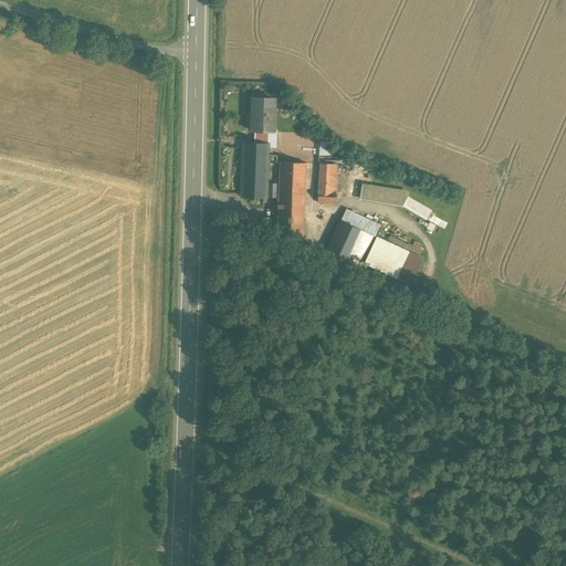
[(273,100),(253,98),(253,104),(252,104),(251,114),(253,114),(253,130),(251,130),(251,132),(254,132),(268,132),(273,132),(274,105),(273,105),(273,100)]
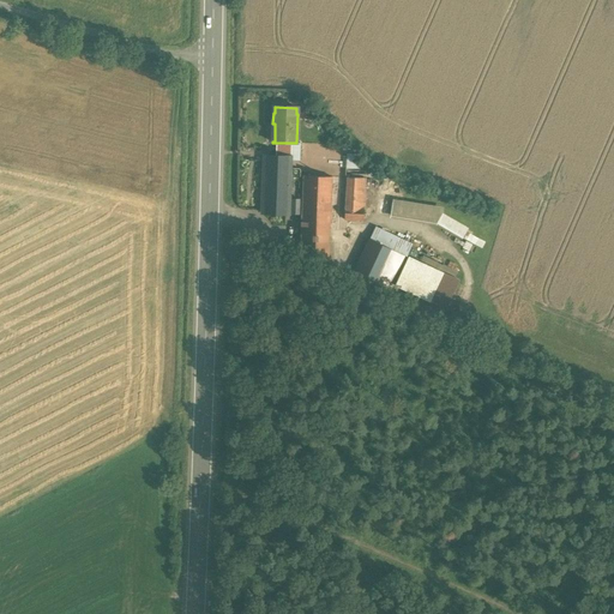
[(290,157),(290,143),(276,143),(276,156),(290,157)]
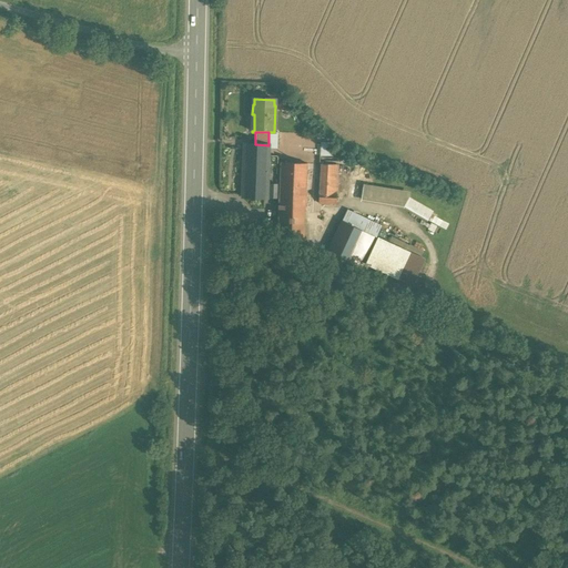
[(274,132),(269,132),(269,145),(277,146),(277,132),(274,132)]
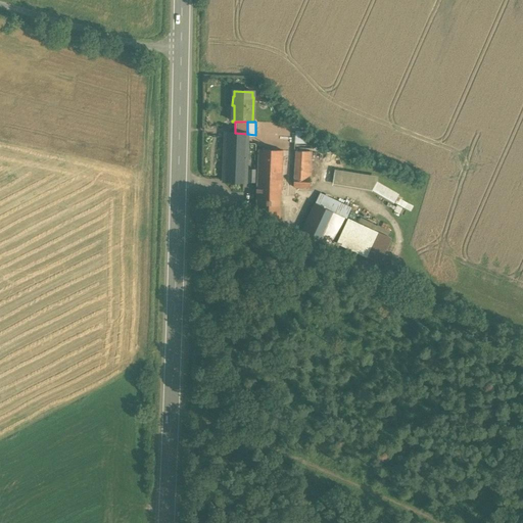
[(306,132),(295,132),(294,144),(305,144),(306,132)]
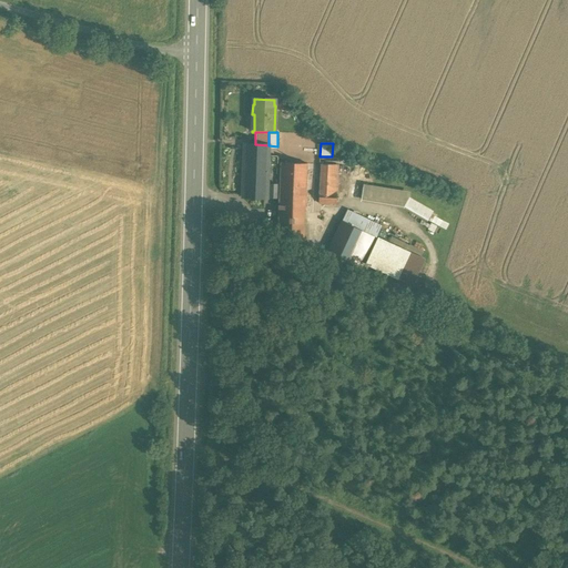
[(269,145),(255,144),(244,144),(242,196),(266,198),(269,145)]
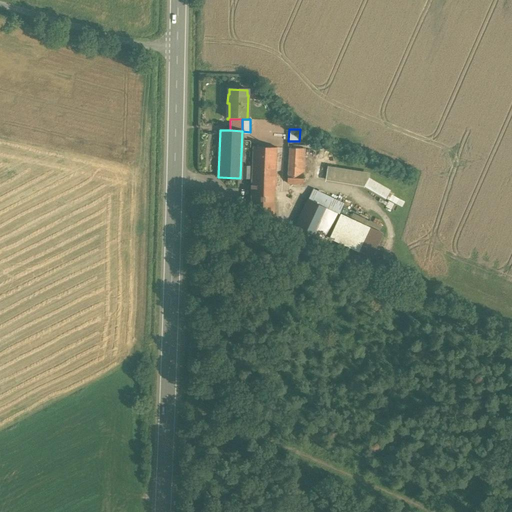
[(277,148),(253,147),(250,206),(274,216),(277,148)]
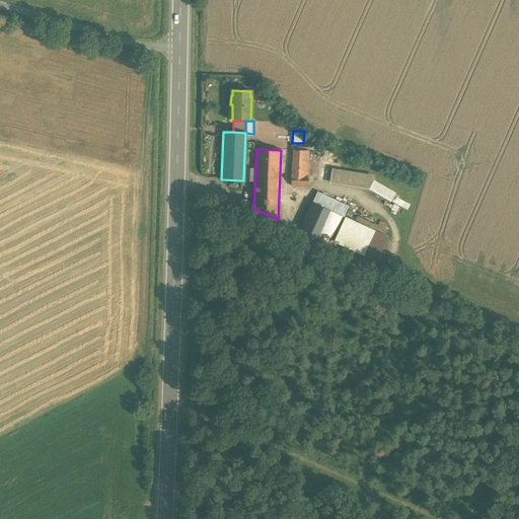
[(309,151),(294,150),(293,175),(307,176),(309,151)]
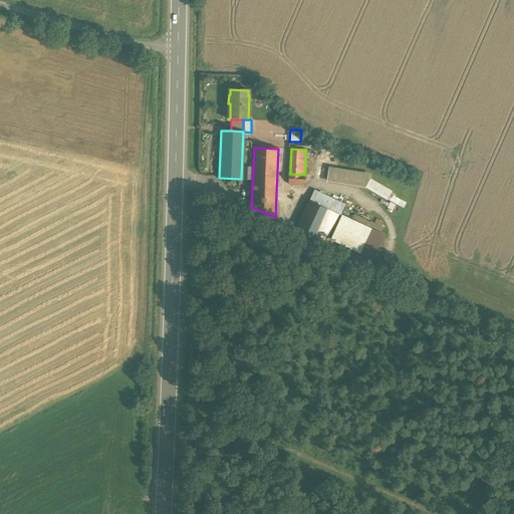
[(328,168),(326,183),(364,188),(386,201),(392,192),(369,179),(370,174),(328,168)]
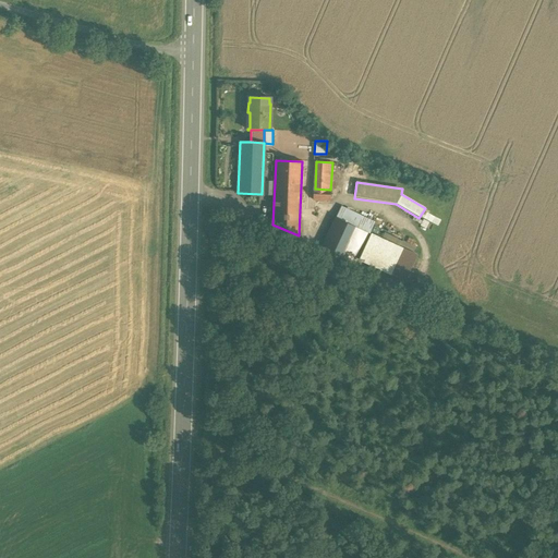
[(330,201),(330,190),(315,189),(313,189),(313,199),(330,201)]
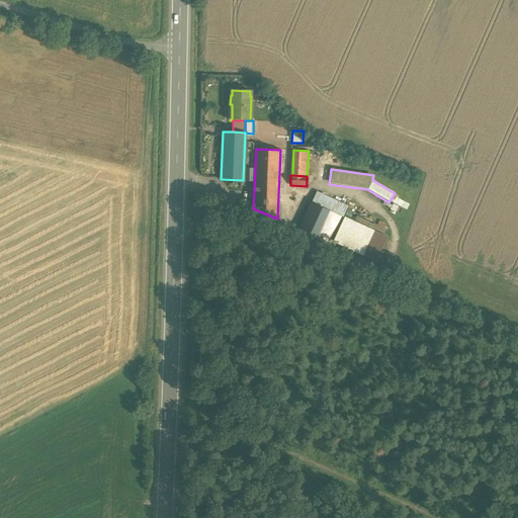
[(317,192),(312,202),(343,217),(348,206),(317,192)]
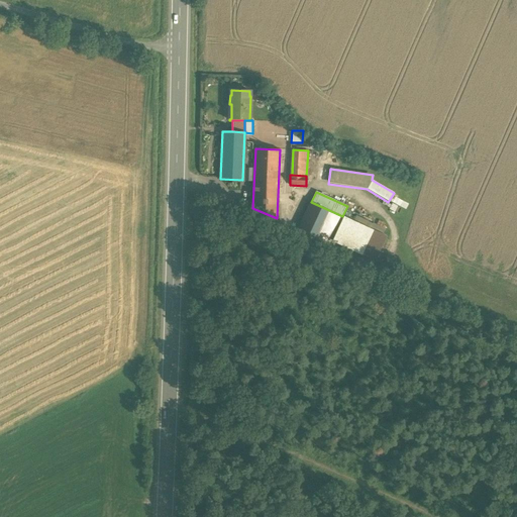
[(342,216),(311,202),(299,228),(329,243),(342,216)]
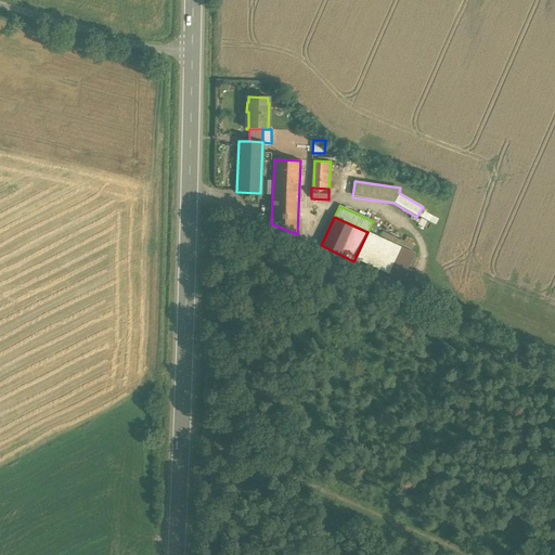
[(358,258),(389,272),(401,247),(370,232),(358,258)]
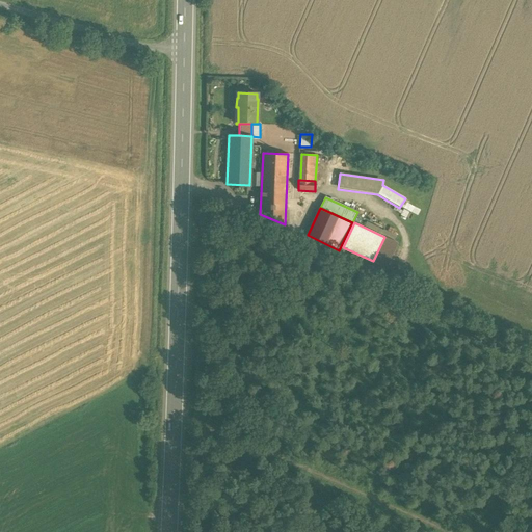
[(384,237),(373,261),(386,267),(397,243),(384,237)]
